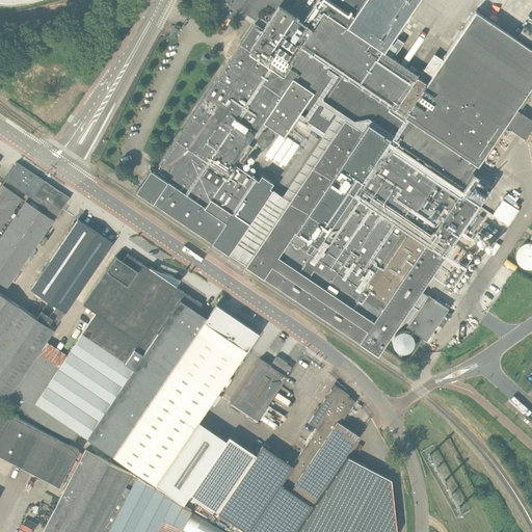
[(214,0),(238,16),(239,15),(254,24),(154,170),(151,167),(134,191),(228,254),(244,265),(376,354),(476,208),(457,195),(477,165),(504,125),(515,108),(531,83),(531,50),(512,36),(475,11),(443,59),(434,53),(423,70),(431,75),(426,83),(416,76),(417,75),(394,59),(401,49),(390,42),(417,0),(318,0),(307,19),(281,1),(282,0),(214,0)]
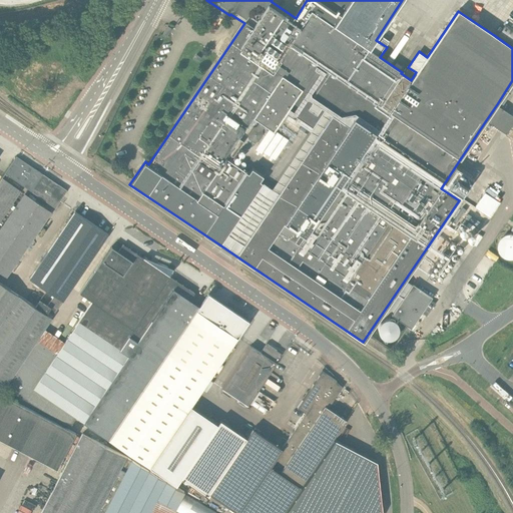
[(512,40),(512,27),(507,23),(500,31),(512,40)]
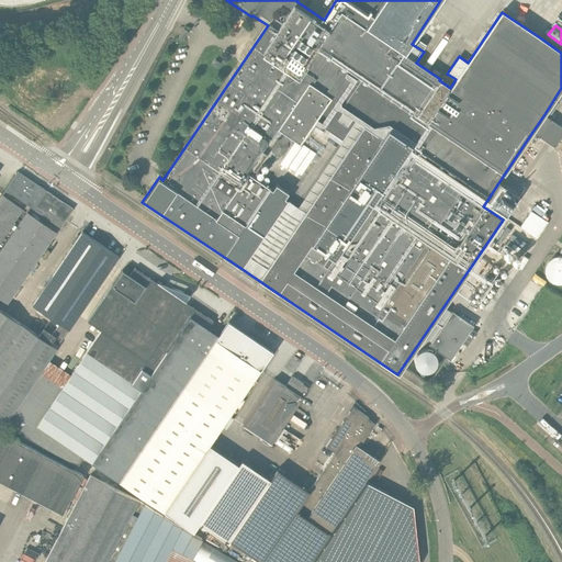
[(182,31),(177,38),(179,41),(181,42),(188,32),(183,29),(182,31)]
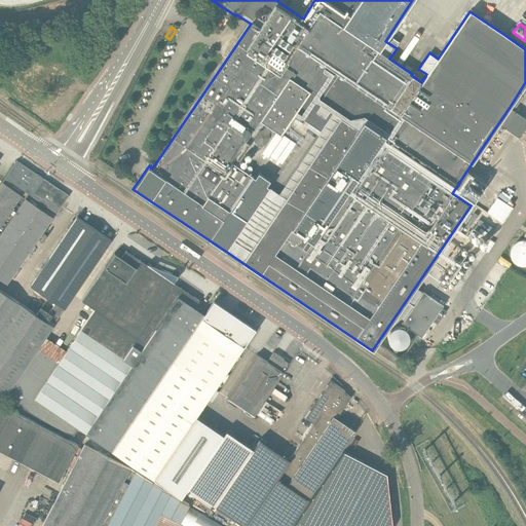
[(158,72),(167,76),(172,67),(162,63),(158,72)]
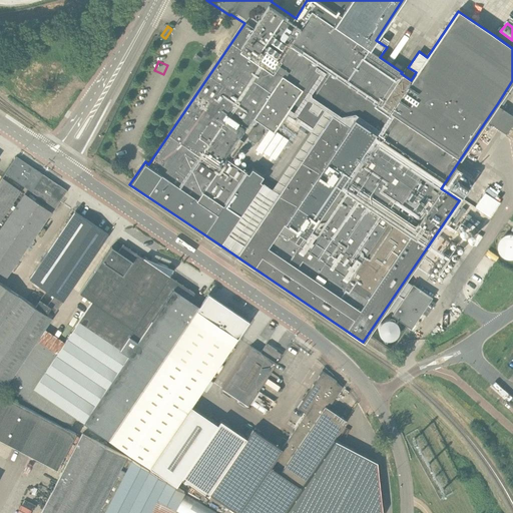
[(16,156),(4,173),(55,208),(67,191),(16,156)]
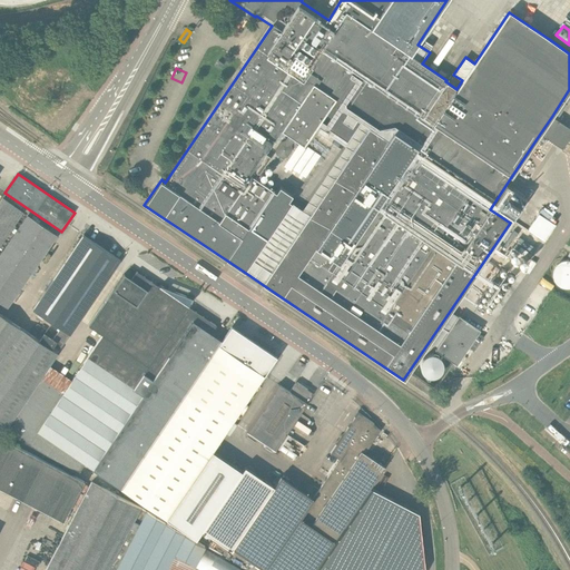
[(0,300),(10,307),(57,232),(27,213),(11,236),(0,228),(0,300)]
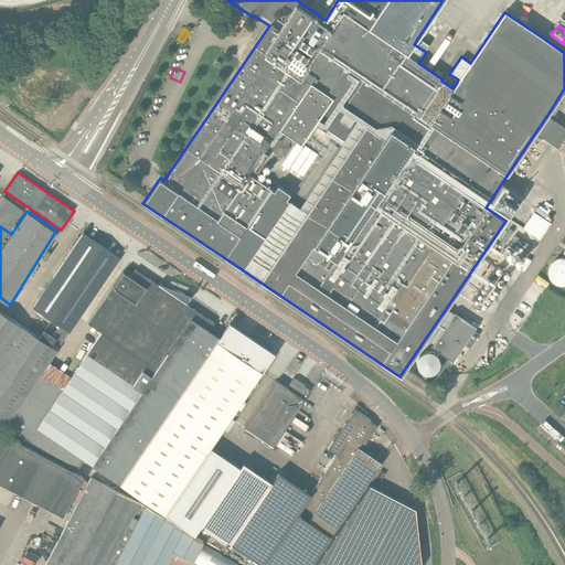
[(540,241),(551,223),(534,212),(522,228),(540,241)]
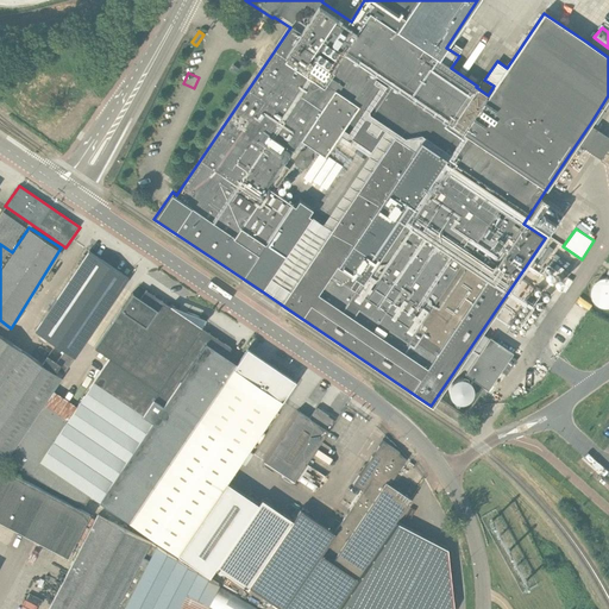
[(75,358),(123,288),(129,278),(88,252),(86,256),(83,255),(81,259),(82,261),(35,331),(75,358)]
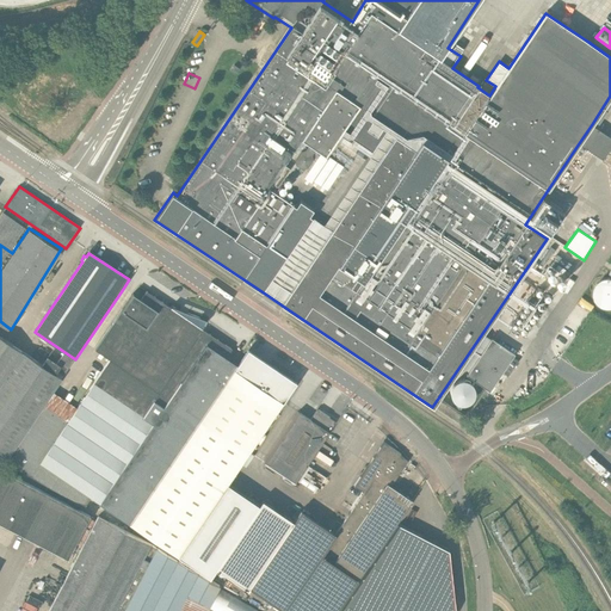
[(610,278),(609,278),(608,278),(606,278),(605,278),(604,278),(603,279),(602,279),(600,279),(600,281),(599,281),(598,282),(597,283),(596,283),(596,284),(594,284),(594,285),(593,287),(593,288),(593,289),(592,290),(592,291),(592,292),(592,294),(592,295),(592,296),(593,297),(593,298),(593,300),(594,300),(594,301),(594,302),(596,302),(596,303),(597,303),(597,304),(598,304),(598,306),(599,306),(600,307),(602,307),(603,308),(604,308),(605,308),(606,308),(608,308),(609,308),(610,308),(610,307),(610,278)]
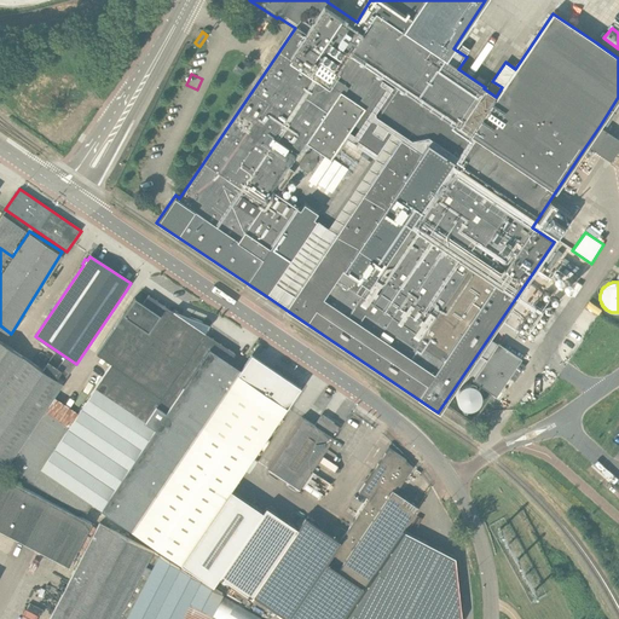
[(96,356),(111,365),(94,388),(68,429),(44,412),(7,464),(5,468),(85,516),(93,504),(100,509),(131,530),(237,374),(239,370),(229,363),(235,354),(214,341),(155,300),(148,295),(143,304),(134,298),(96,356)]
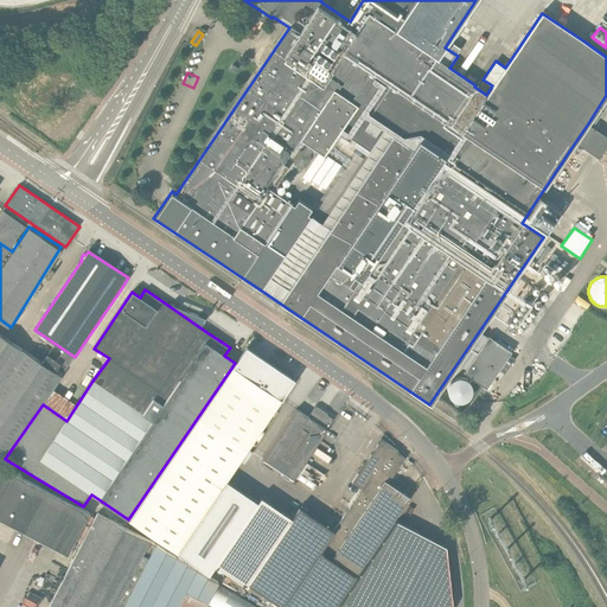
[(43,404),(61,376),(0,334),(0,449),(7,455),(43,404)]
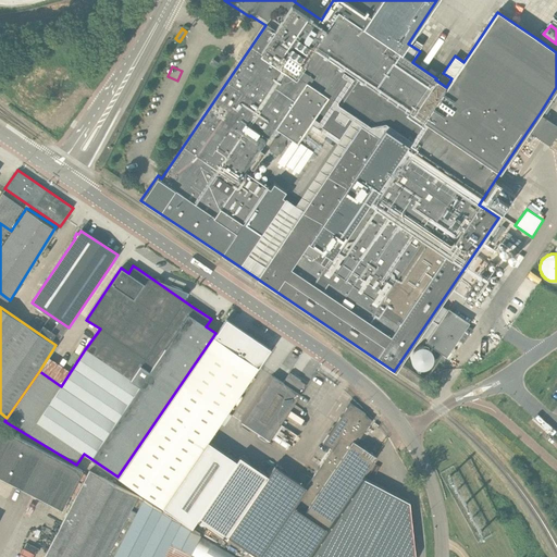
[(425,336),(447,350),(463,324),(443,310),(425,336)]
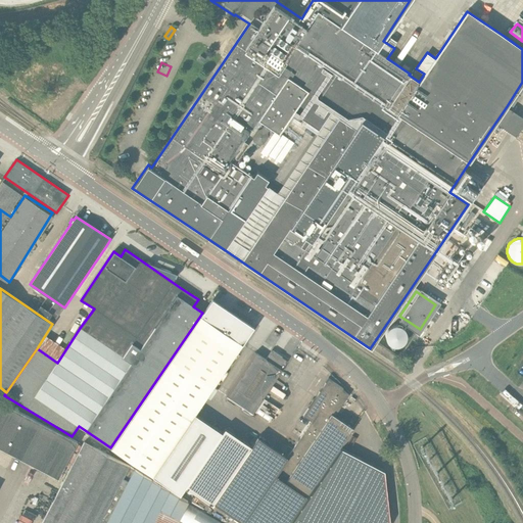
[(202,313),(200,316),(242,344),(253,327),(211,299),(202,313)]
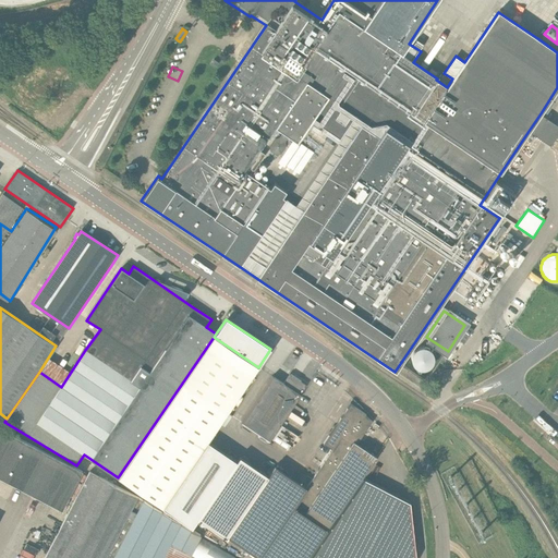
[(207,443),(258,367),(214,337),(118,477),(162,508),(207,443)]
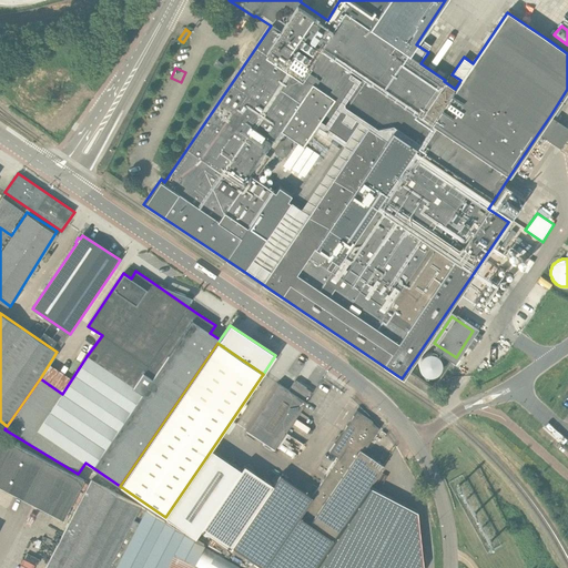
[(438,372),(440,368),(440,365),(440,361),(438,357),(436,355),(433,355),(430,354),(427,355),(424,356),(421,358),(419,361),(418,364),(419,367),(419,371),(422,373),(424,375),(427,376),(430,376),(433,376),(436,374),(438,372)]
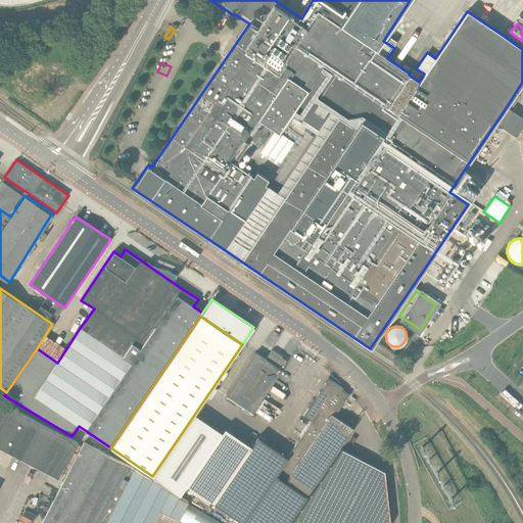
[(255,352),(226,396),(252,414),(287,362),(272,351),(266,360),(255,352)]
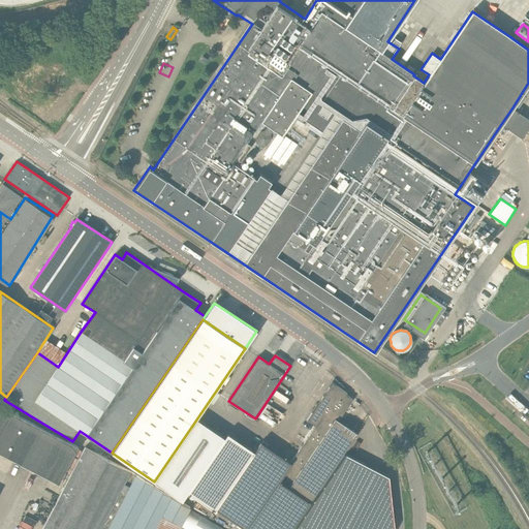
[(254,450),(215,508),(245,528),(291,528),(344,450),(356,433),(339,422),(353,400),(346,396),(348,394),(333,383),(307,422),(316,427),(290,464),(259,443),(254,450)]
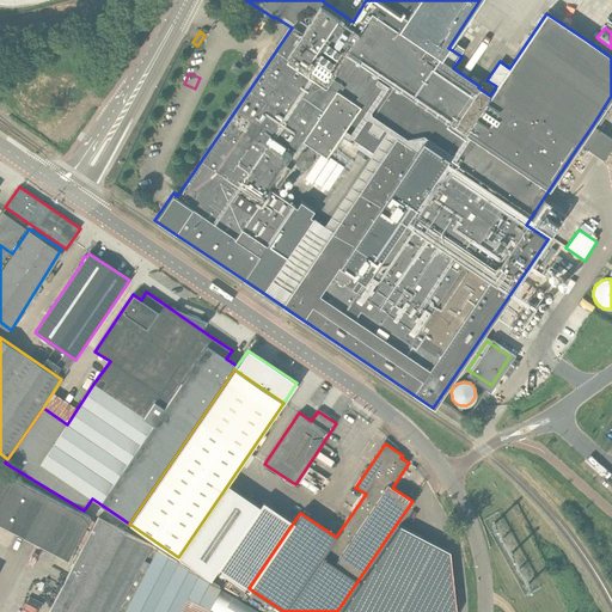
[(0,525),(68,561),(90,518),(0,470),(0,525)]
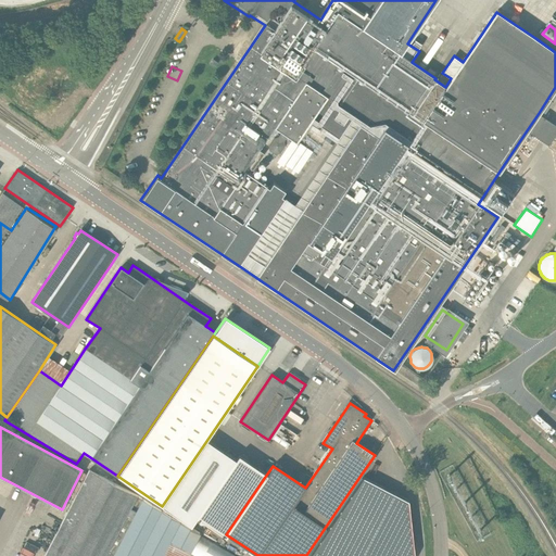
[(225,536),(226,534),(267,474),(238,454),(235,459),(206,441),(162,506),(189,526),(196,516),(225,536)]
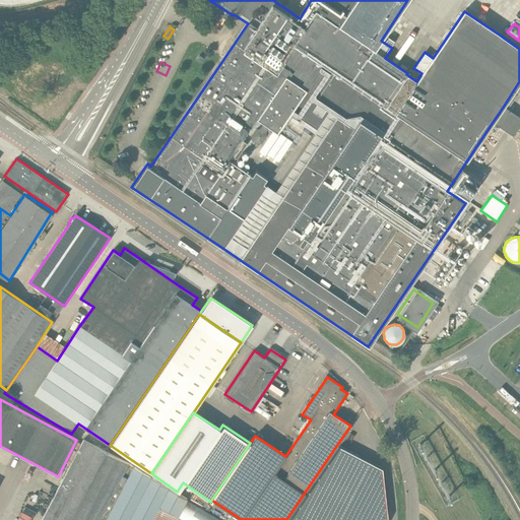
[(98,519),(128,463),(83,440),(41,519),(98,519)]
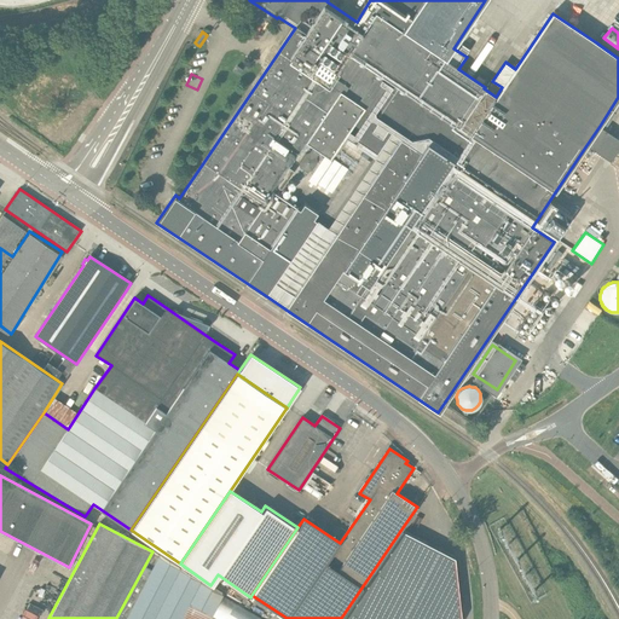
[(461,618),(462,618),(460,594),(455,557),(406,532),(346,618),(461,618)]
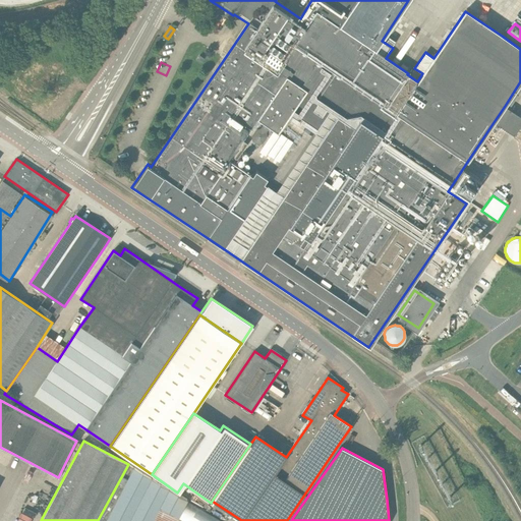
[(128,464),(98,520),(150,520),(158,507),(179,518),(187,501),(128,464)]
